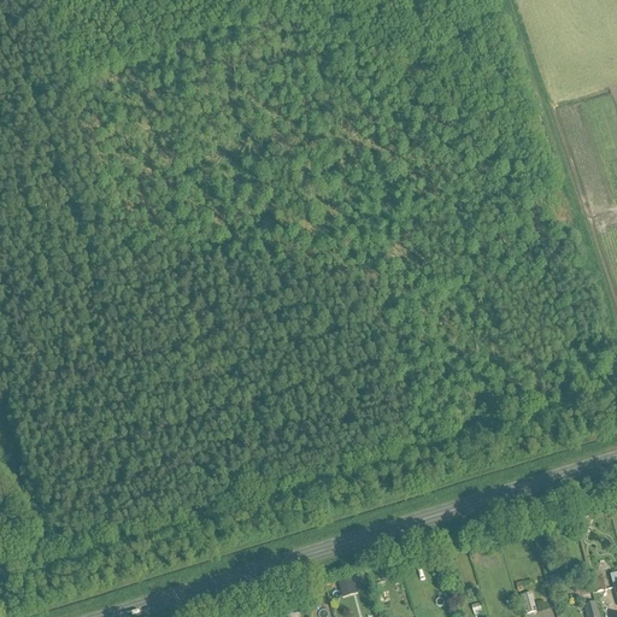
[(542,538),(545,550),(554,547),(552,535),(542,538)]
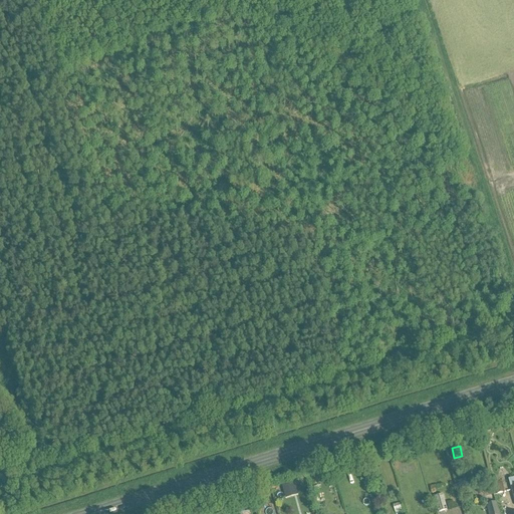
[(465,480),(458,483),(461,494),(469,492),(465,480)]
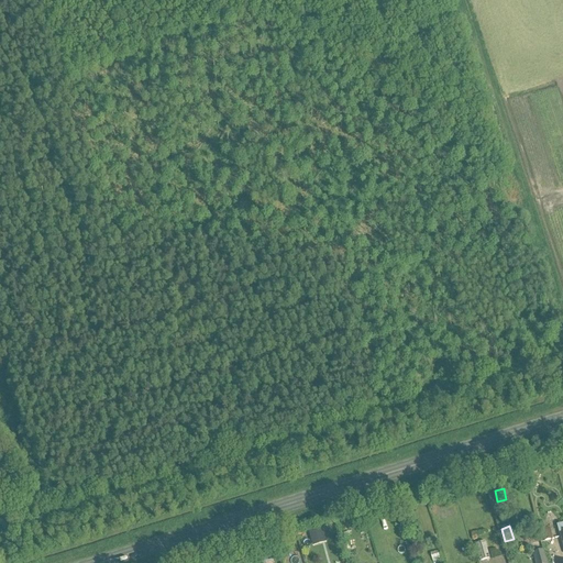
[(322,528),(308,531),(309,534),(311,543),(326,539),(322,530),(322,528)]
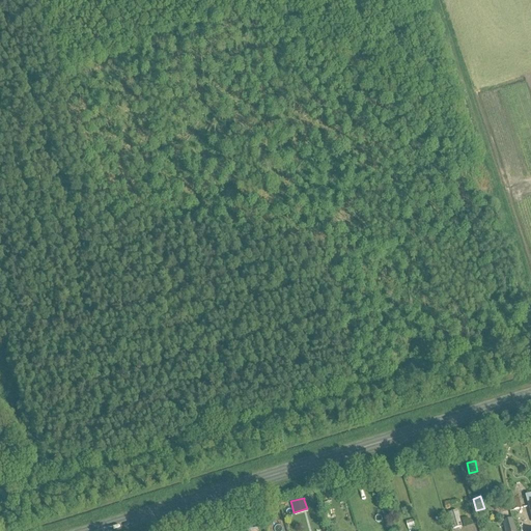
[(509,502),(511,512),(522,510),(519,499),(509,502)]
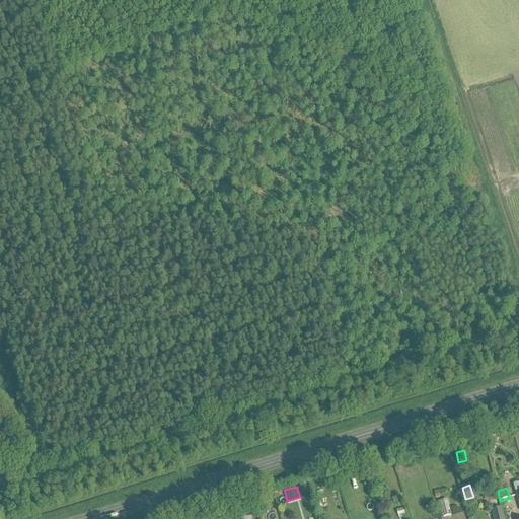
[(447,500),(439,503),(443,518),(451,516),(447,500)]
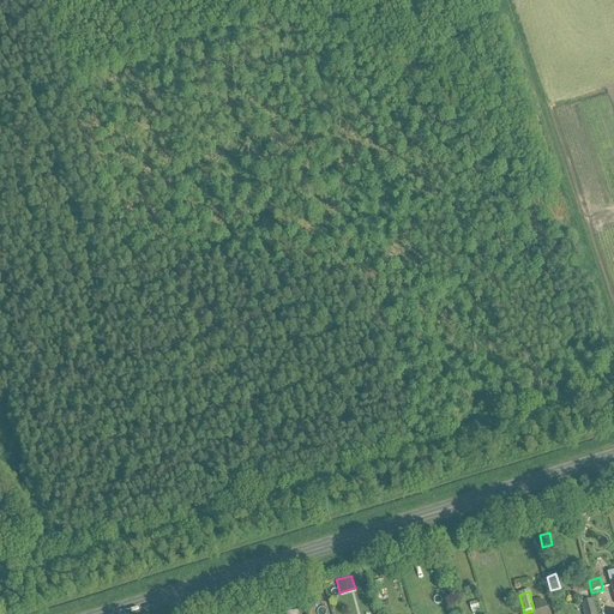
[(301,596),(293,599),(296,612),(305,609),(301,596)]
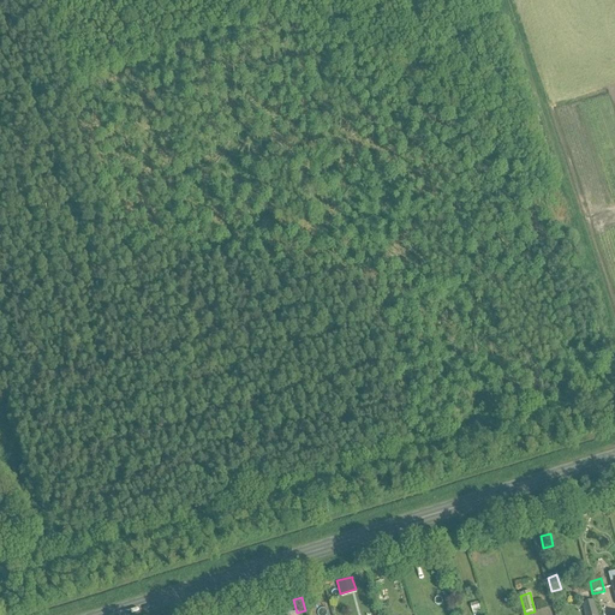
[(584,614),(597,614),(593,602),(581,605),(584,614)]
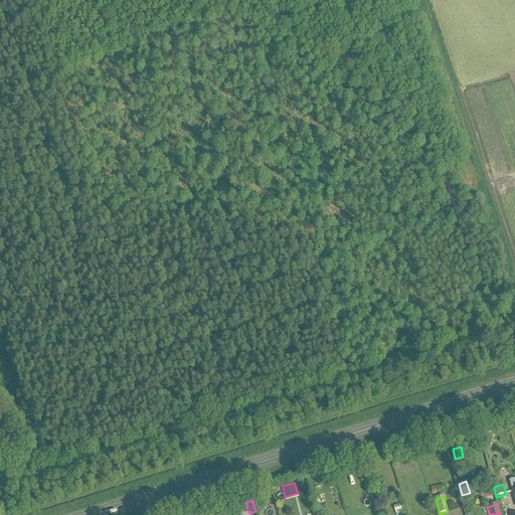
[(395,514),(396,514),(403,513),(401,505),(393,507),(395,514)]
